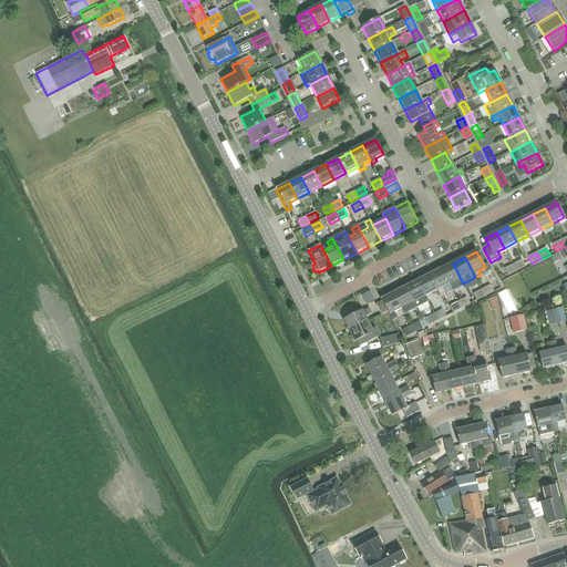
[(516,271),(525,267),(522,260),(513,265),(516,271)]
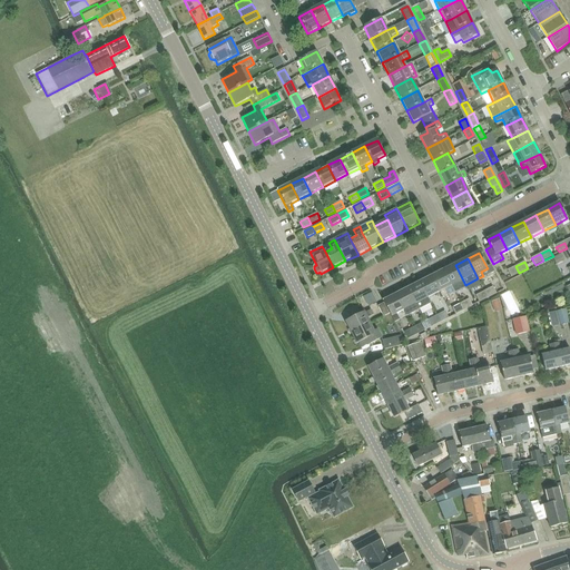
[(443,271),(451,286),(463,281),(455,265),(443,271)]
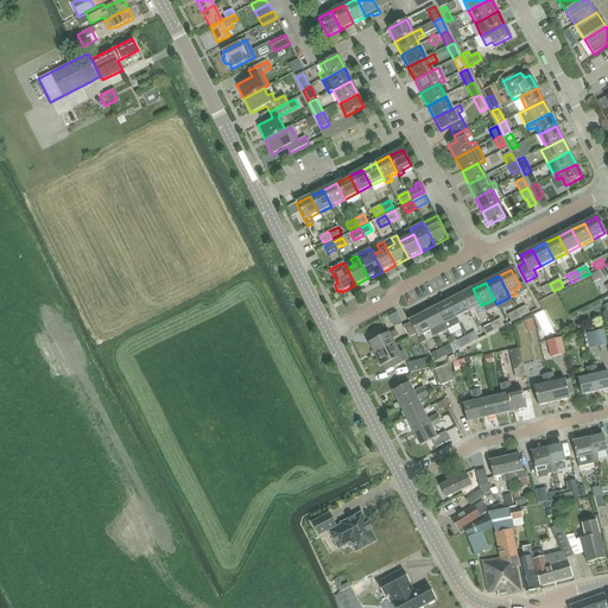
[(545,296),(553,291),(550,284),(542,289),(545,296)]
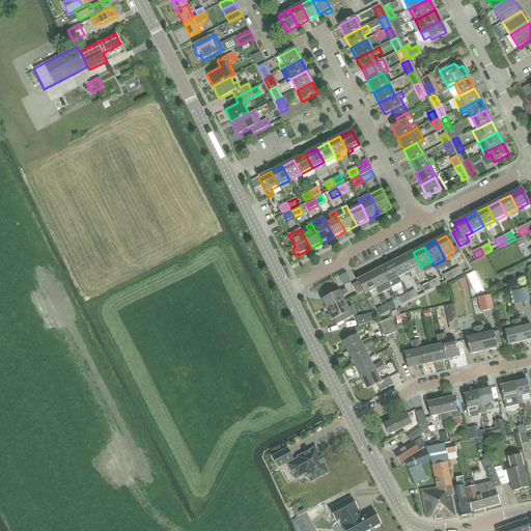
[(413,252),(401,258),(410,273),(412,277),(417,275),(415,270),(420,267),(413,252)]
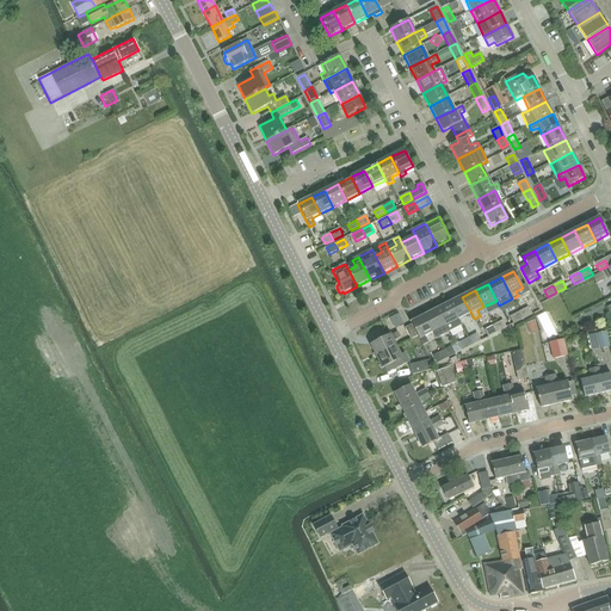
[(458,320),(471,314),(462,297),(450,303),(458,320)]
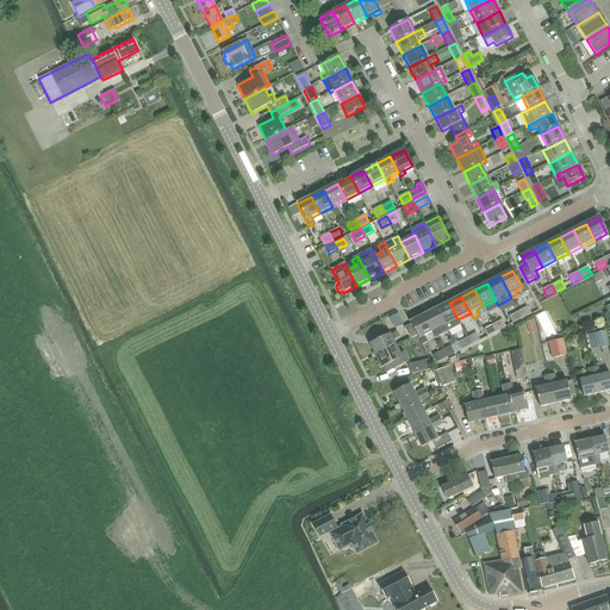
[(460,325),(458,319),(449,303),(436,310),(444,327),(447,331),(460,325)]
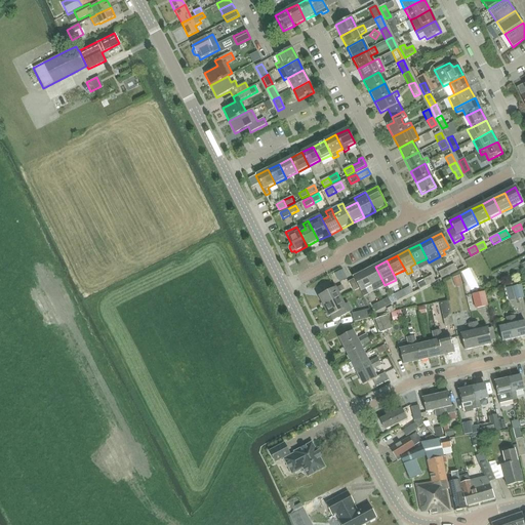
[(446,269),(449,275),(457,271),(454,265),(446,269)]
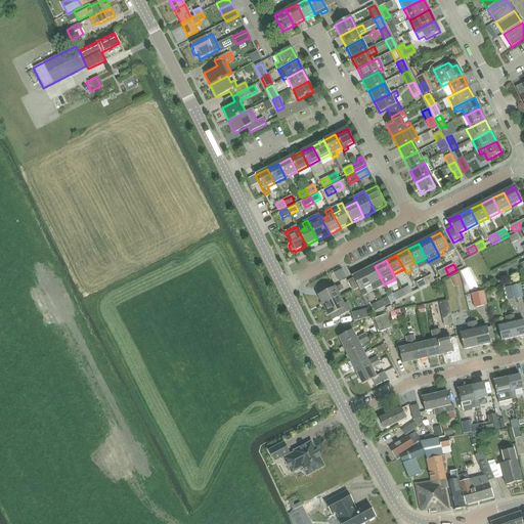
[(375,266),(363,271),(370,286),(374,291),(384,285),(382,280),(375,266)]
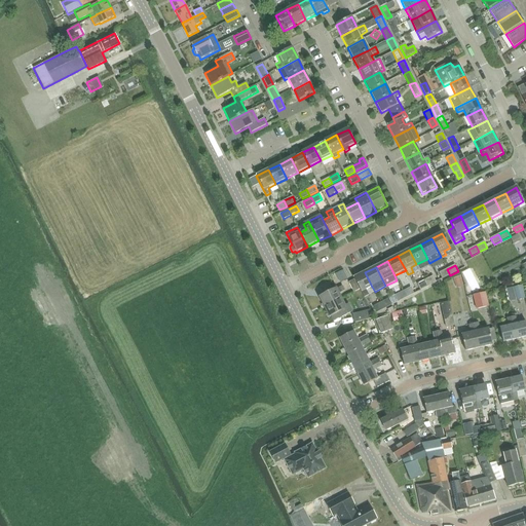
[(442,279),(450,275),(447,269),(439,273),(442,279)]
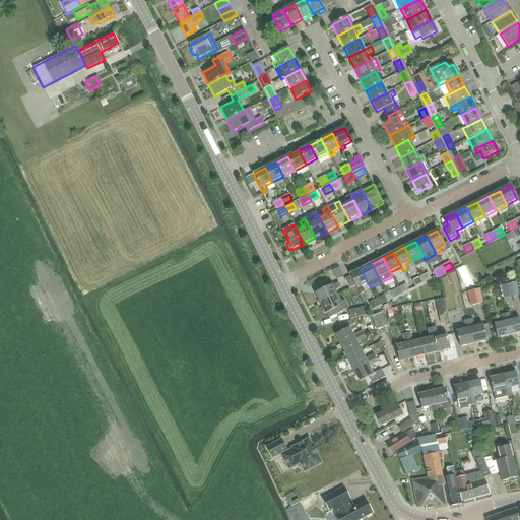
[(350,277),(345,279),(350,289),(355,286),(360,294),(365,291),(363,286),(368,283),(361,269),(349,275),(350,277)]
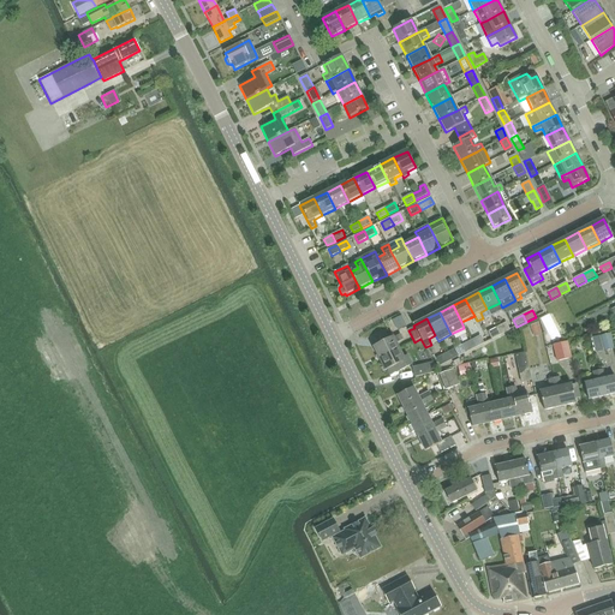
[(496,328),(501,335),(511,330),(506,322),(496,328)]
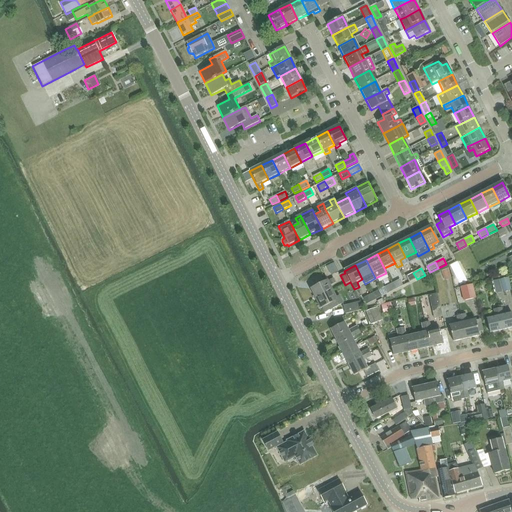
[(444,268),(436,272),(440,282),(449,278),(444,268)]
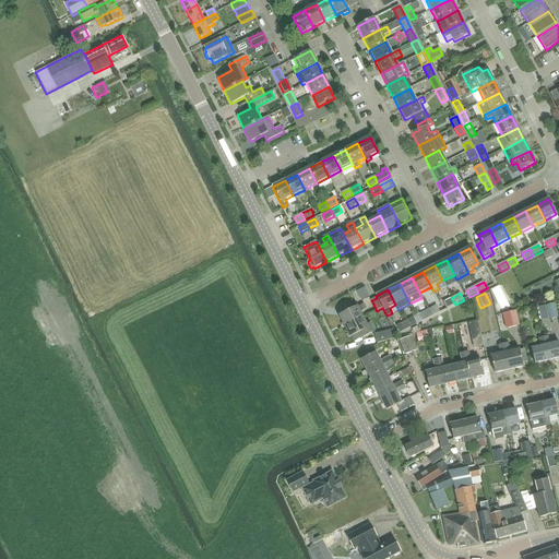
[(447,309),(455,305),(451,298),(443,301),(447,309)]
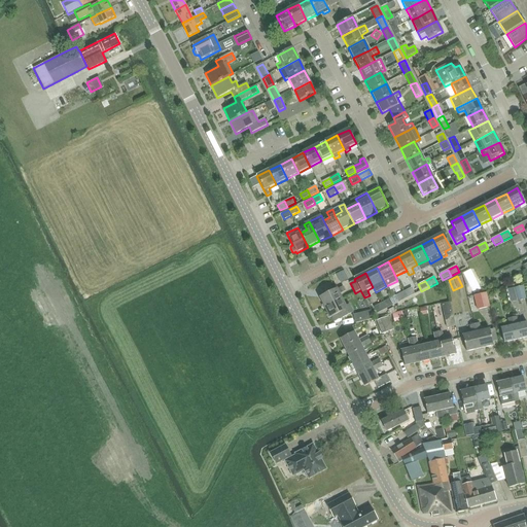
[(337,289),(319,299),(324,308),(342,300),(340,294),(346,291),(344,286),(337,289)]
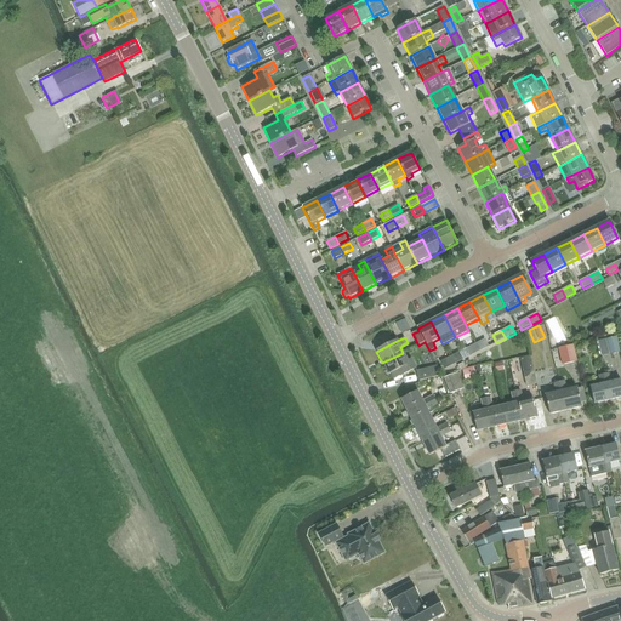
[(607,340),(610,355),(620,353),(617,337),(607,340)]
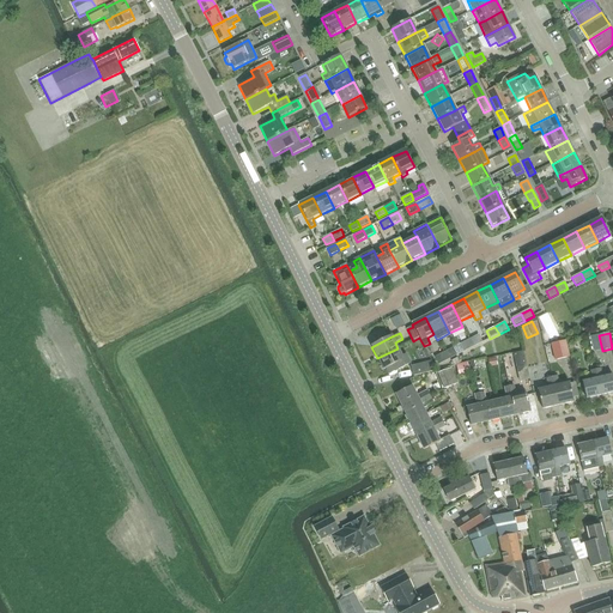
[(469,340),(473,347),(484,343),(480,335),(469,340)]
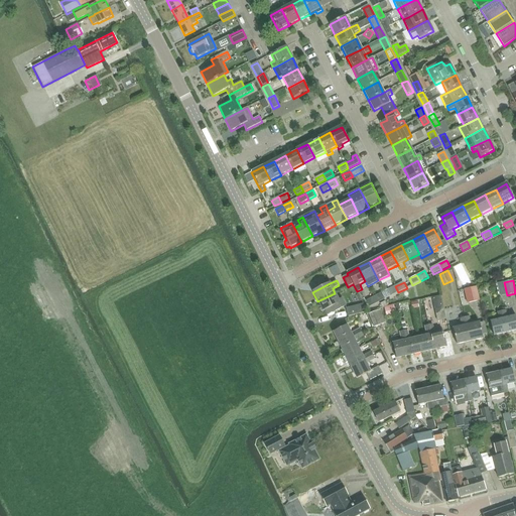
[(507,295),(504,282),(496,284),(499,297),(507,295)]
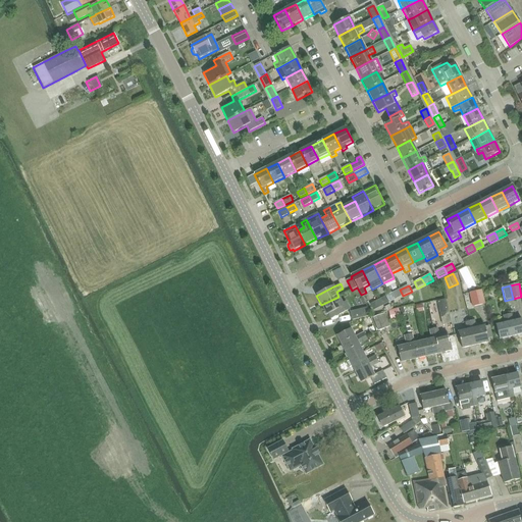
[(396,300),(403,296),(400,290),(393,294),(396,300)]
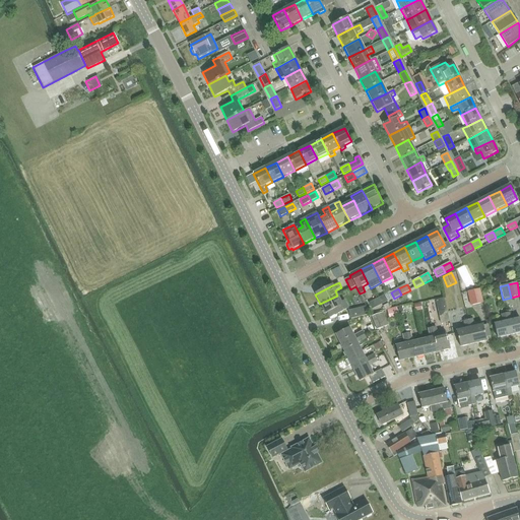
[(473,290),(468,293),(471,306),(482,303),(479,289),(473,290)]
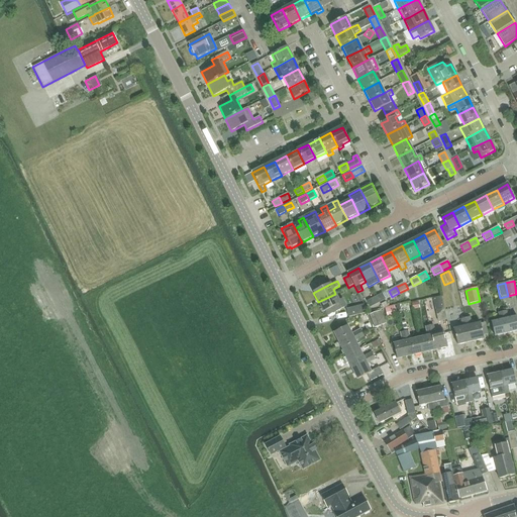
[(374,298),(378,304),(386,300),(382,293),(374,298)]
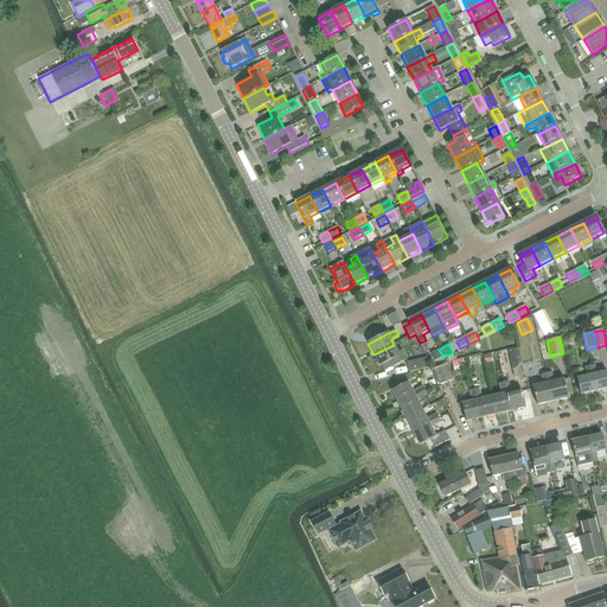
[(394,345),(374,355),(379,366),(389,362),(391,368),(406,360),(402,351),(398,353),(394,345)]
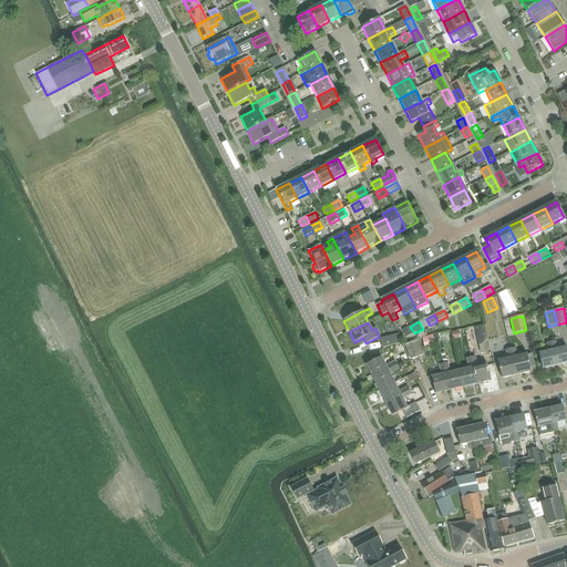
[(484,326),(475,328),(481,353),(490,351),(484,326)]
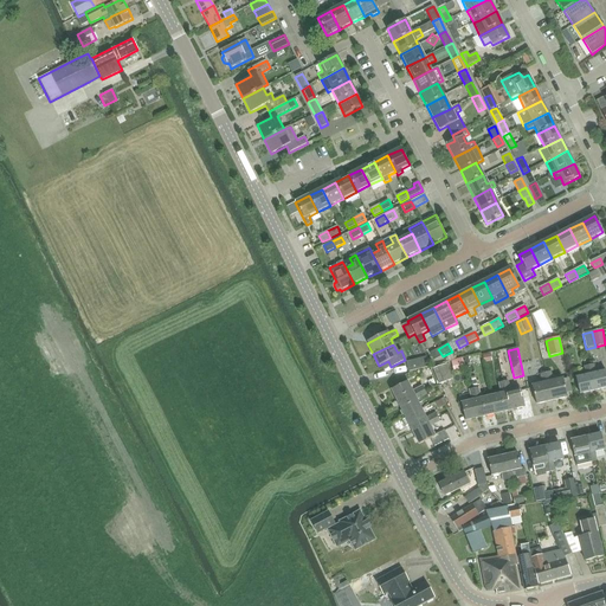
[(434,361),(443,356),(438,349),(430,353),(434,361)]
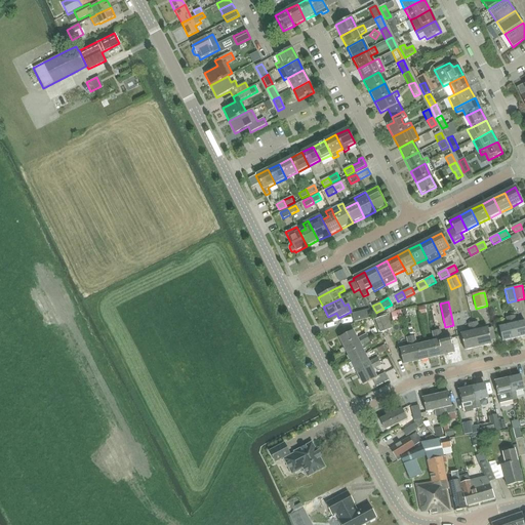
[(401,307),(402,315),(412,314),(410,306),(401,307)]
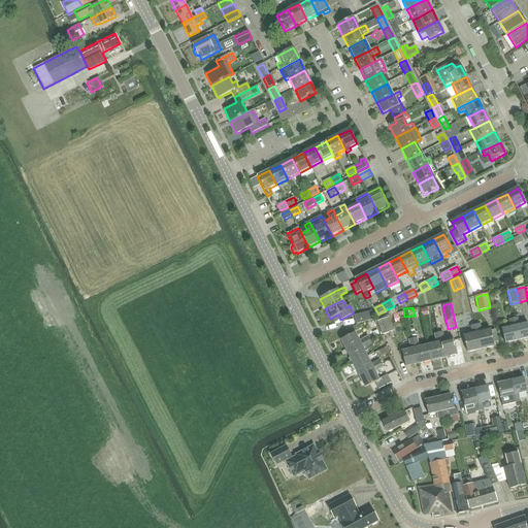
[(372,314),(355,318),(357,324),(373,320),(372,314)]
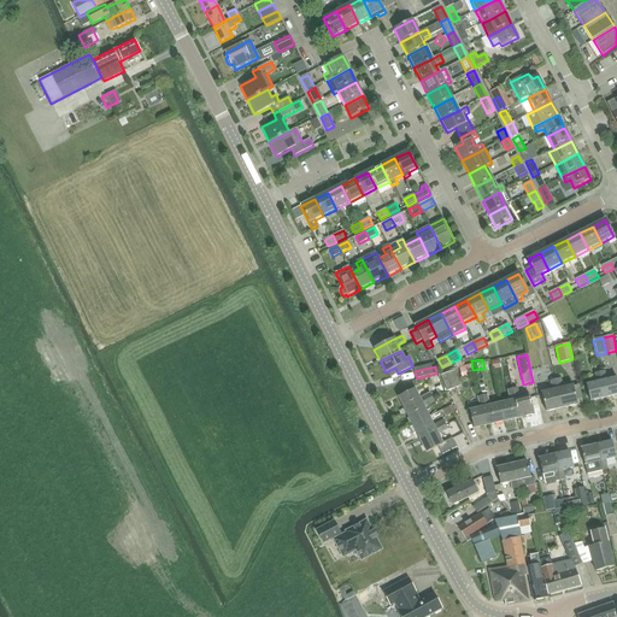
[(605,370),(599,371),(605,398),(616,395),(616,377),(606,380),(605,370)]
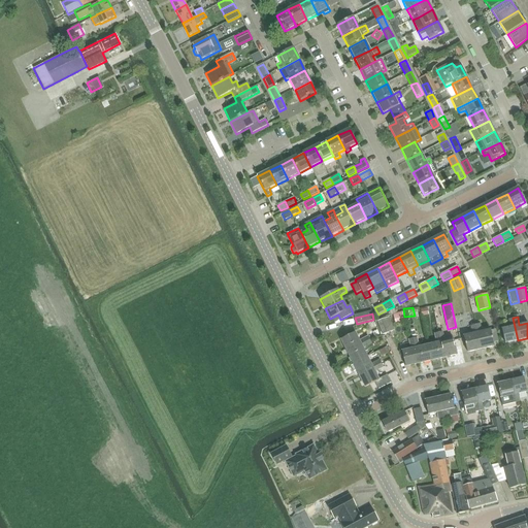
[(389,318),(377,322),(383,335),(394,331),(389,318)]
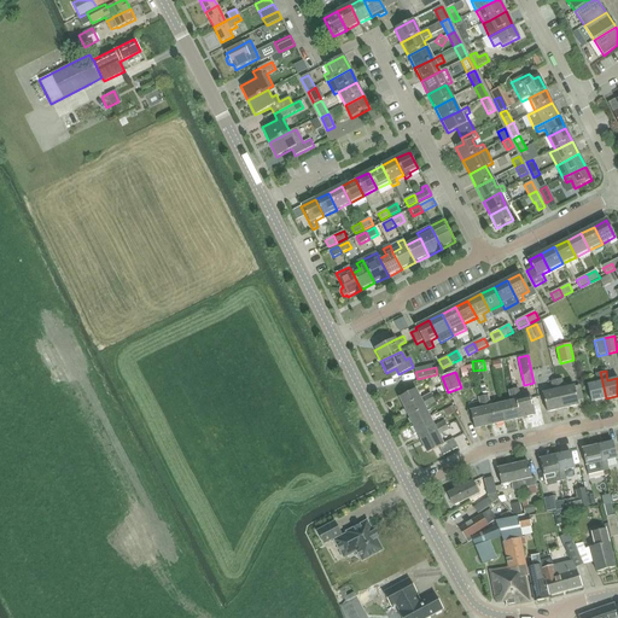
[(598,383),(587,385),(592,402),(606,398),(600,372),(595,373),(598,383)]
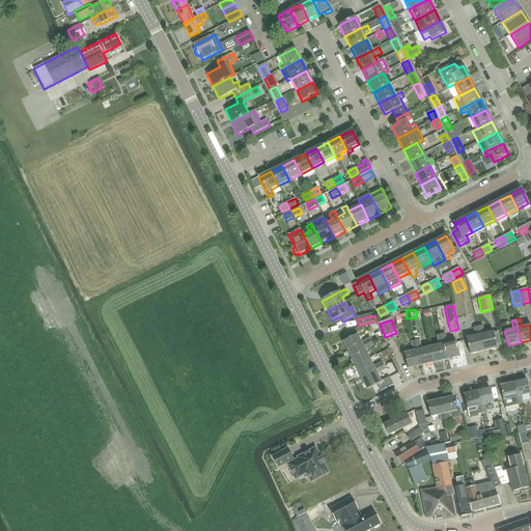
[(482,326),(478,327),(483,352),(497,348),(494,332),(484,334),(482,326)]
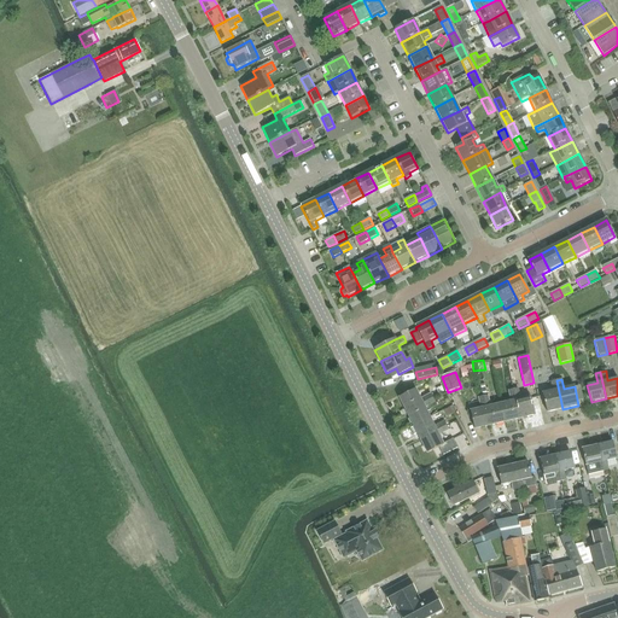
[(553,391),(543,394),(547,413),(563,409),(557,380),(551,382),(553,391)]
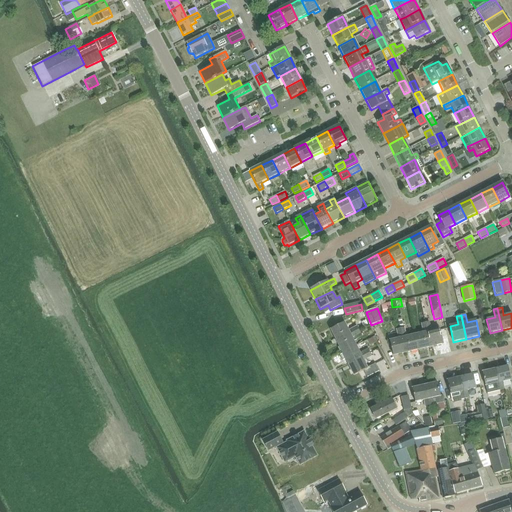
[(425,323),(430,347),(443,344),(439,329),(431,331),(429,322),(425,323)]
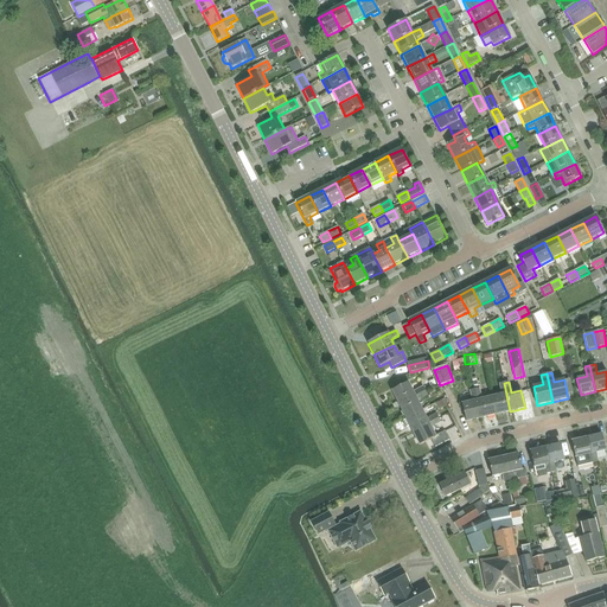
[(408,383),(393,391),(398,404),(426,391),(423,388),(414,393),(408,383)]
